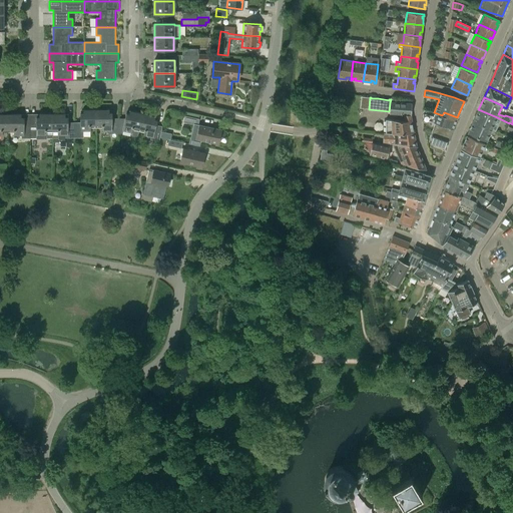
[(390,102),(389,111),(389,113),(404,114),(405,114),(405,115),(411,115),(412,103),(390,102)]
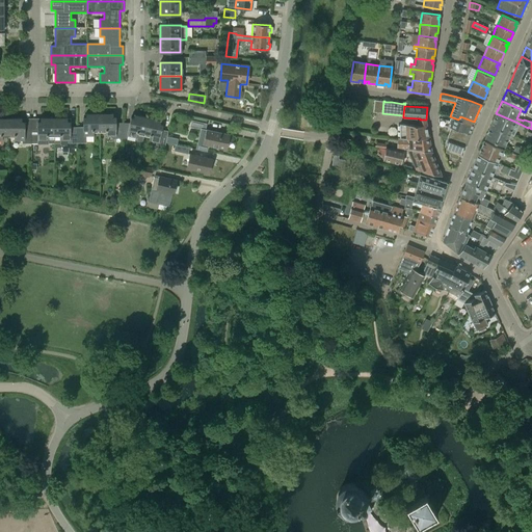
[(470,133),(474,122),(460,116),(458,120),(450,116),(449,121),(443,120),(444,115),(439,113),(439,124),(451,127),(470,133)]
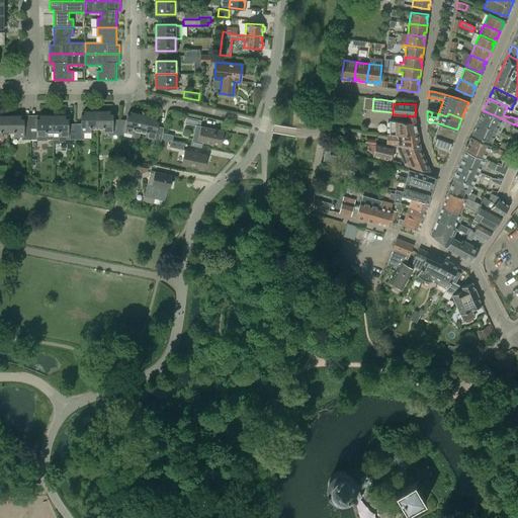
[(497,131),(502,118),(483,110),(478,122),(497,131)]
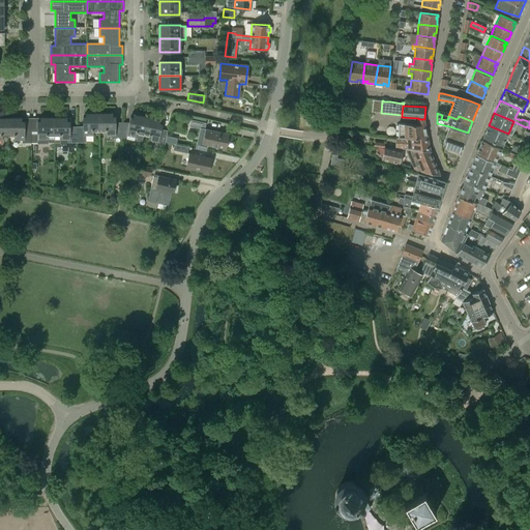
[(83,126),(77,126),(77,143),(83,143),(83,136),(93,136),(93,130),(99,130),(99,114),(86,114),(86,117),(83,117),(83,126)]
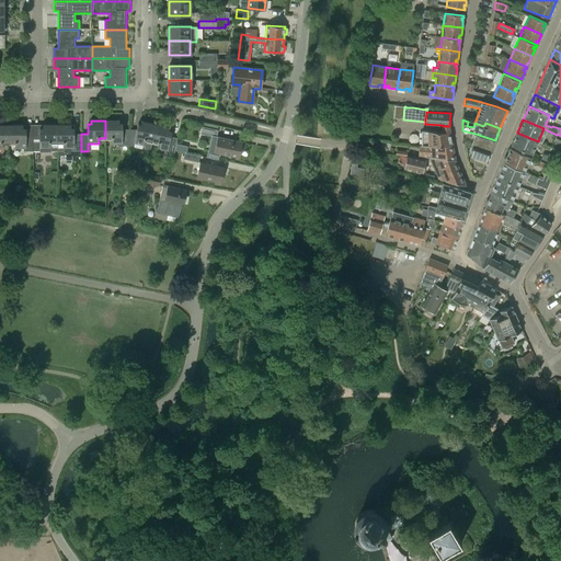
[(122,147),(128,147),(129,129),(123,129),(123,124),(119,124),(119,121),(105,121),(105,138),(111,138),(111,144),(122,144),(122,147)]
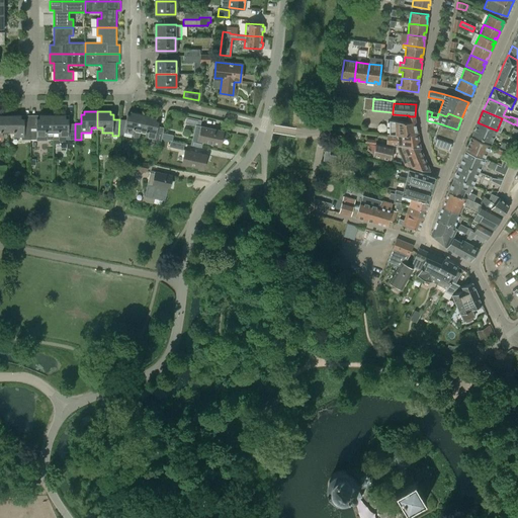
[(123,133),(134,135),(133,137),(139,138),(141,131),(144,114),(131,112),(130,115),(126,115),(125,119),(119,119),(118,136),(123,136),(123,133)]
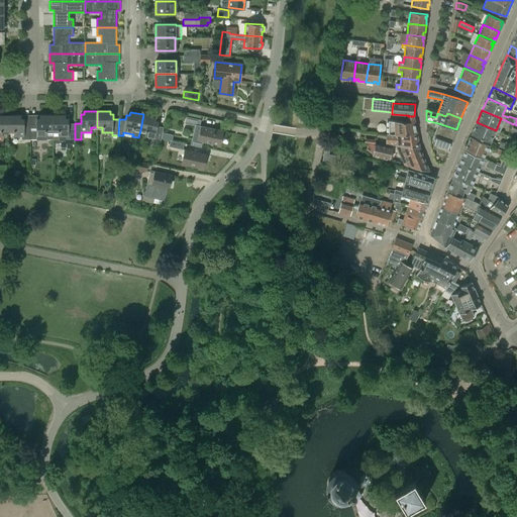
[(140,130),(145,131),(144,136),(154,138),(153,141),(160,142),(164,127),(158,126),(159,121),(156,120),(156,117),(143,114),(140,130)]
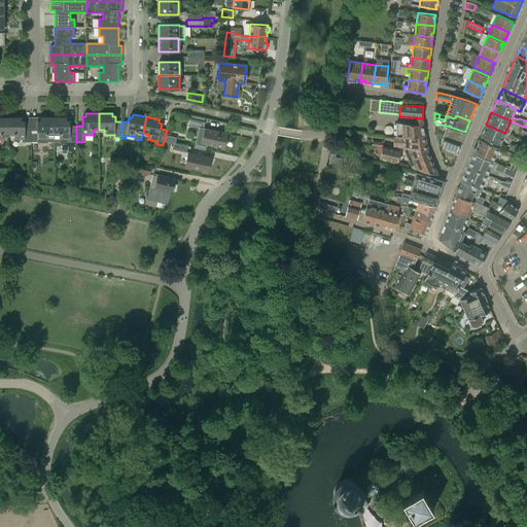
[(22,117),(8,117),(8,134),(13,134),(13,140),(25,139),(25,142),(31,142),(30,120),(22,120),(22,117)]
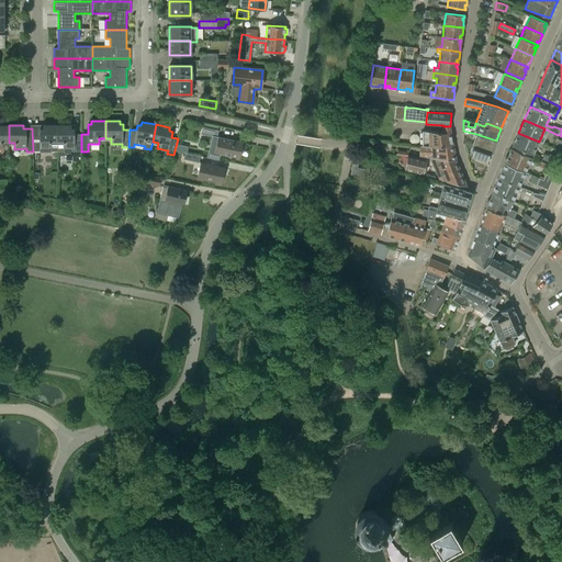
[(51,152),(57,152),(57,143),(57,125),(43,125),(43,128),(32,128),(33,152),(40,152),(40,148),(51,148),(51,152)]
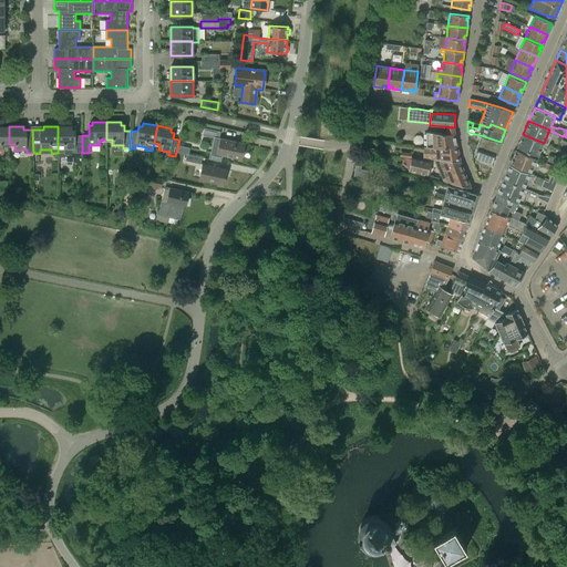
[(75,153),(82,153),(82,135),(75,135),(75,130),(72,130),(72,126),(58,126),(58,144),(58,153),(64,153),(64,150),(75,150),(75,153)]
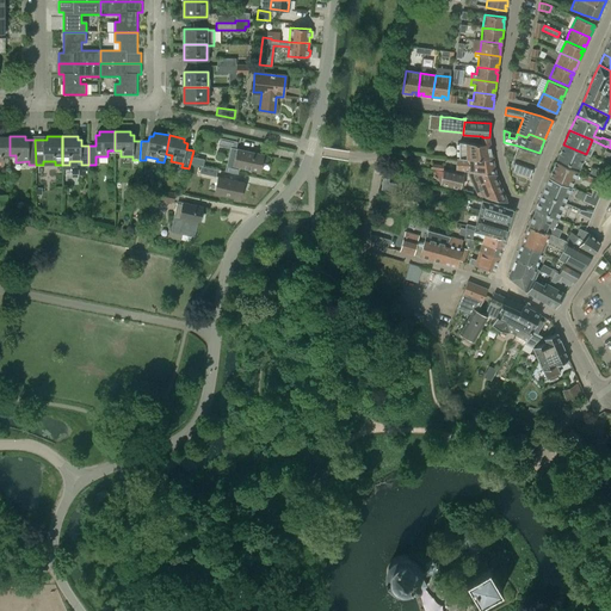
[(481,144),(460,142),(461,159),(464,159),(467,159),(493,159),(489,137),(482,137),(482,136),(481,136),(481,144)]
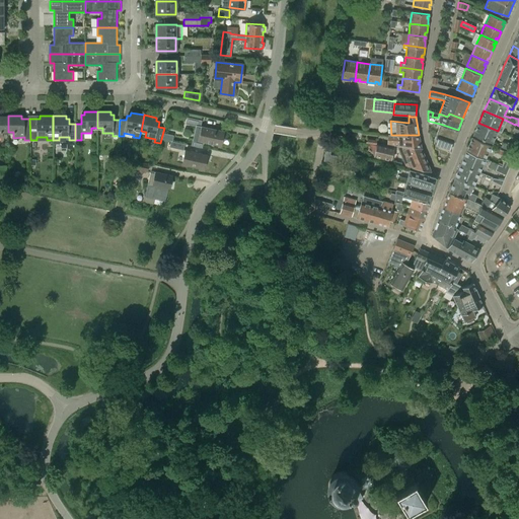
[(200,127),(201,121),(187,119),(186,125),(196,127),(192,146),(202,148),(203,142),(221,146),(223,132),(200,127)]
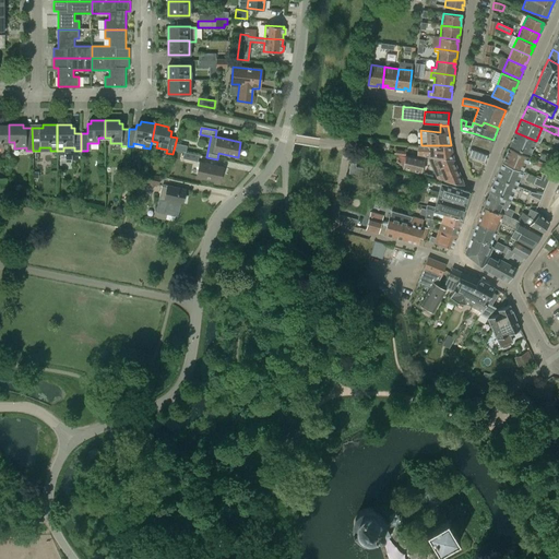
[(494,141),(494,140),(474,133),(461,130),(461,137),(463,138),(464,137),(472,139),(471,143),(462,141),(463,145),(470,146),(470,145),(489,152),(492,143),(491,142),(491,141),(494,141)]
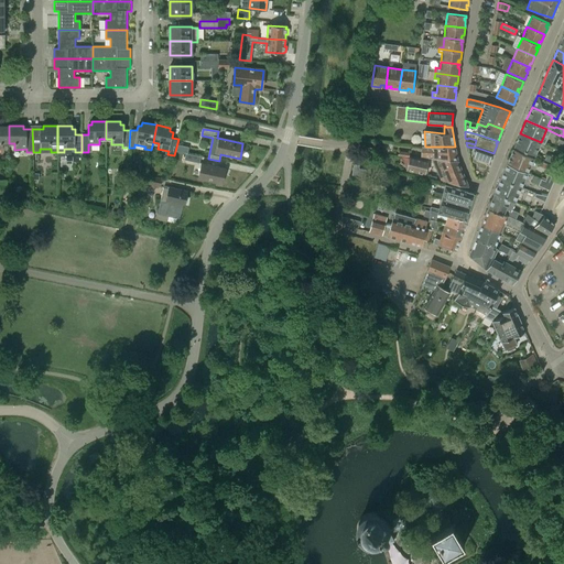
[(534,155),(541,142),(520,133),(514,147),(534,155)]
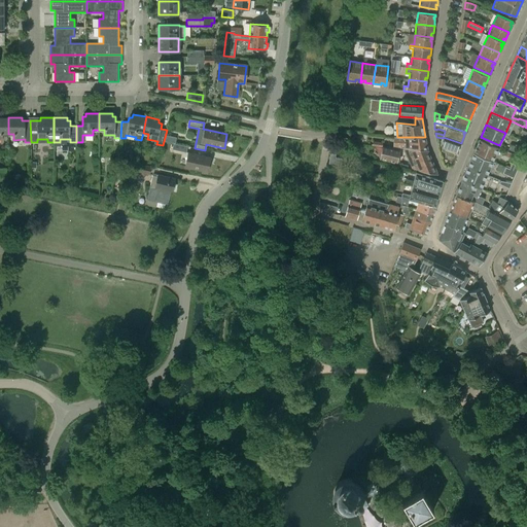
[(428,150),(425,137),(402,137),(400,137),(400,147),(401,147),(403,147),(428,150)]
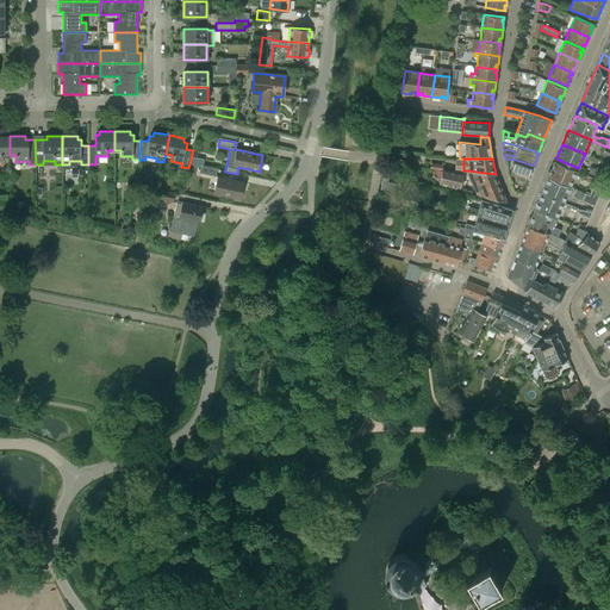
[(512,159),(512,160),(510,166),(510,168),(512,169),(512,170),(511,170),(511,172),(512,172),(511,175),(516,176),(515,179),(524,182),(527,176),(528,178),(529,178),(528,176),(529,175),(530,175),(534,166),(512,159)]
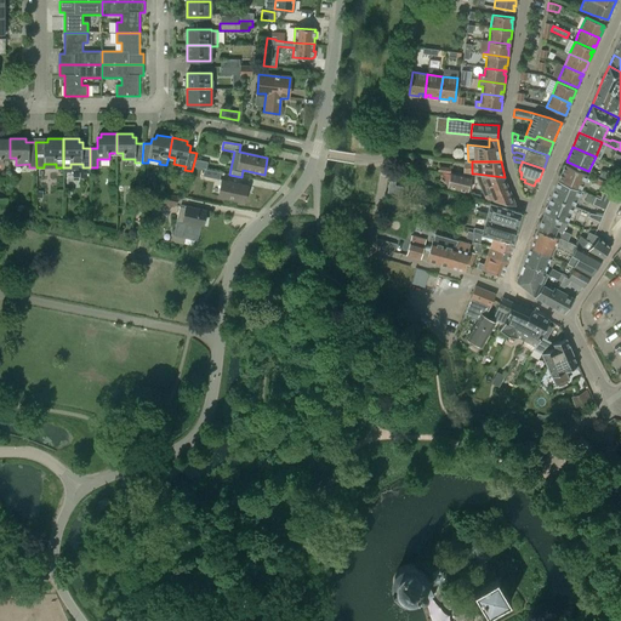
[(558,181),(580,191),(587,175),(565,165),(558,181)]
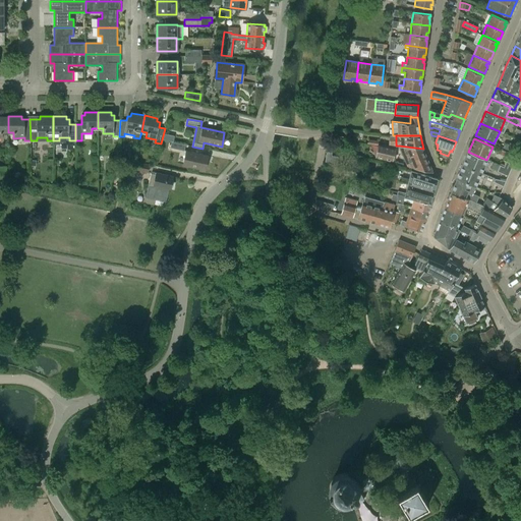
[(185,145),(172,141),(170,148),(184,151),(185,145)]
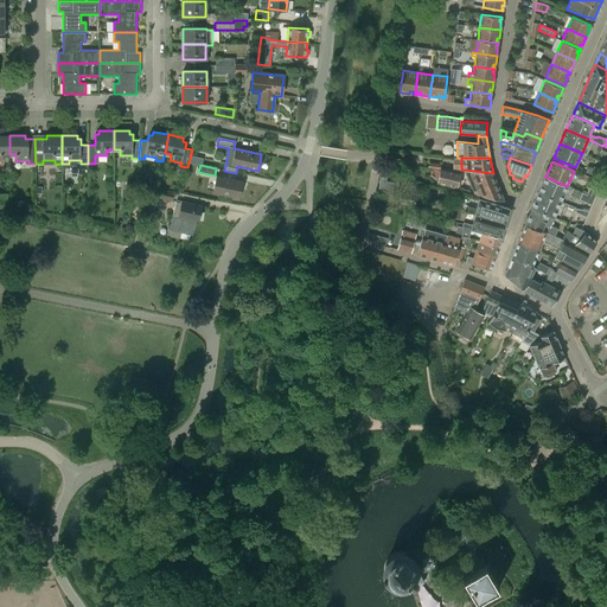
[(441,167),(438,183),(457,187),(461,172),(441,167)]
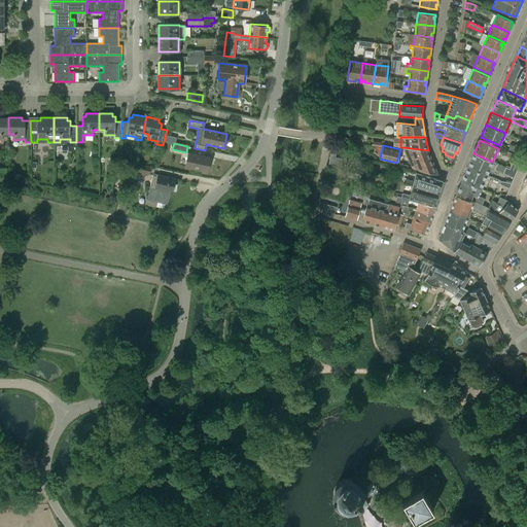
[(508,149),(516,152),(519,154),(526,152),(526,145),(515,145),(515,146),(511,146),(508,149)]
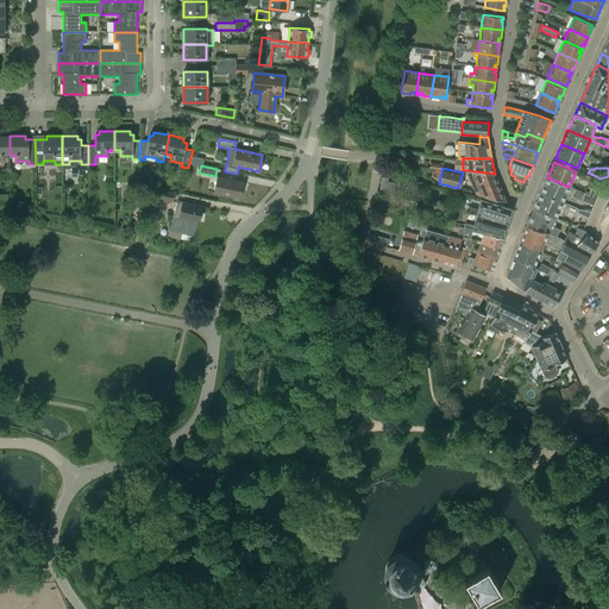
[(495,174),(466,170),(476,194),(506,201),(495,174)]
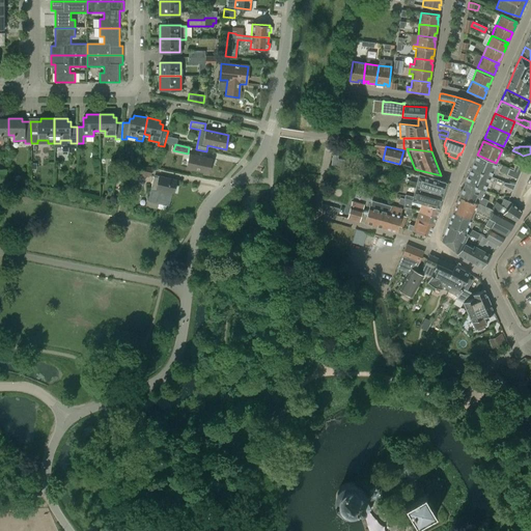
[(190,155),(187,168),(210,173),(212,159),(190,155)]
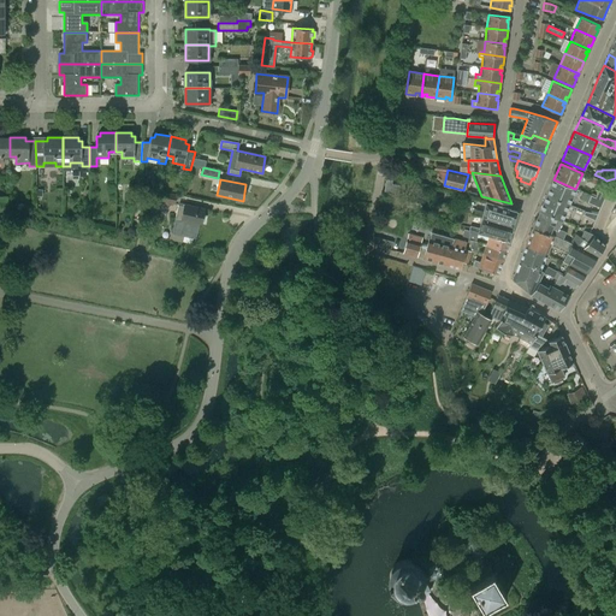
[(575,189),(554,179),(546,195),(569,205),(575,189)]
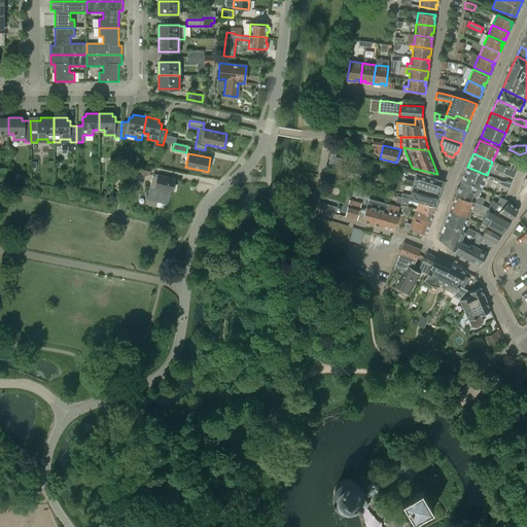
[(151,167),(137,164),(135,171),(150,174),(151,167)]
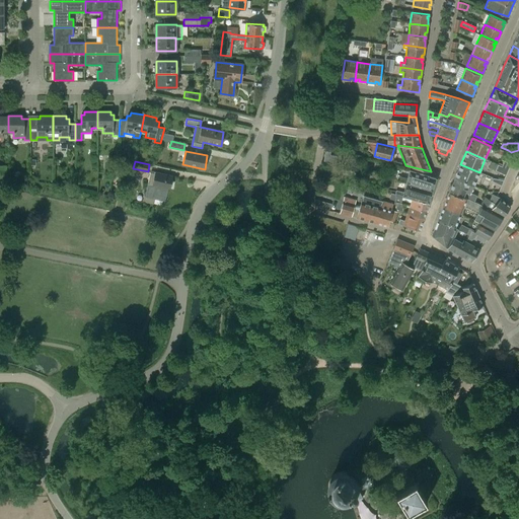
[(504,161),(502,166),(509,169),(511,163),(504,161)]
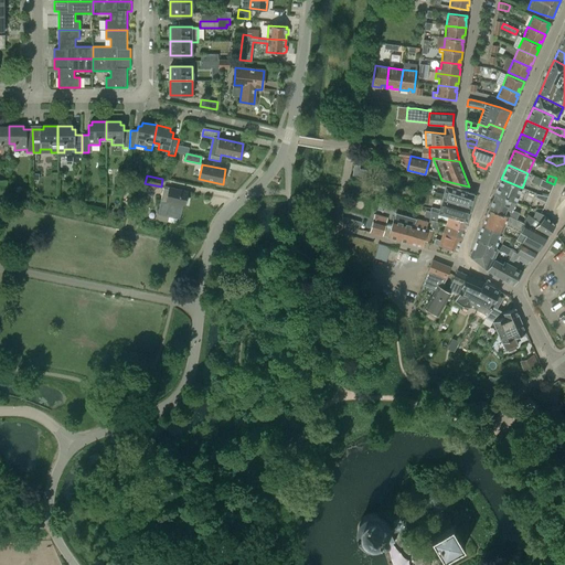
[(496,194),(511,201),(515,202),(522,188),(501,179),(494,194),(496,194)]
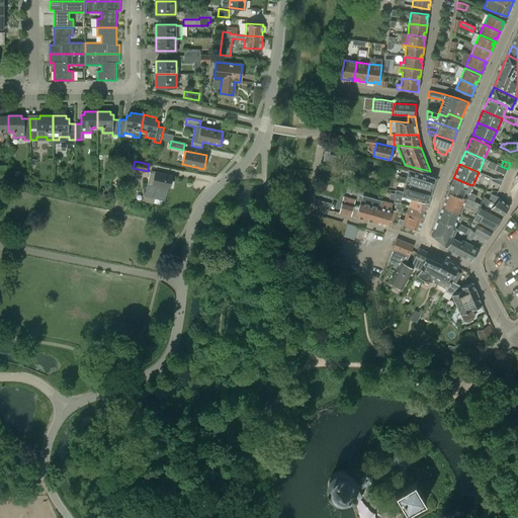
[(494,171),(505,175),(508,169),(501,166),(497,165),(494,171)]
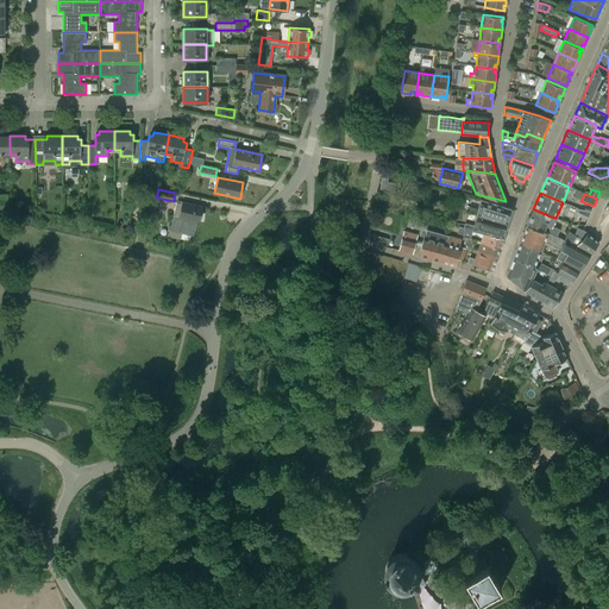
[(194,236),(198,221),(199,221),(202,206),(177,200),(171,231),(194,236)]
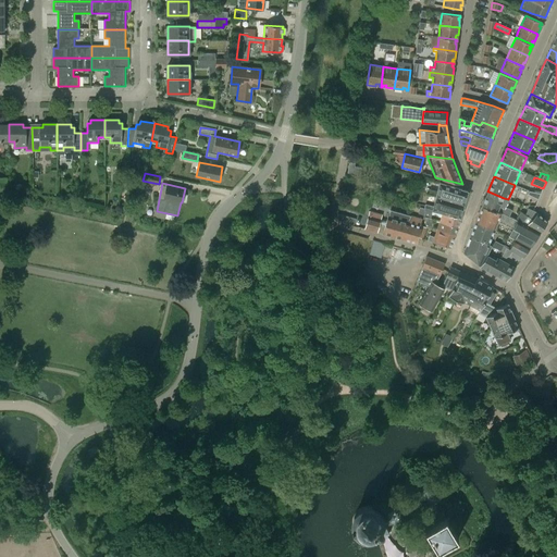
[(440,183),(436,197),(463,205),(468,192),(440,183)]
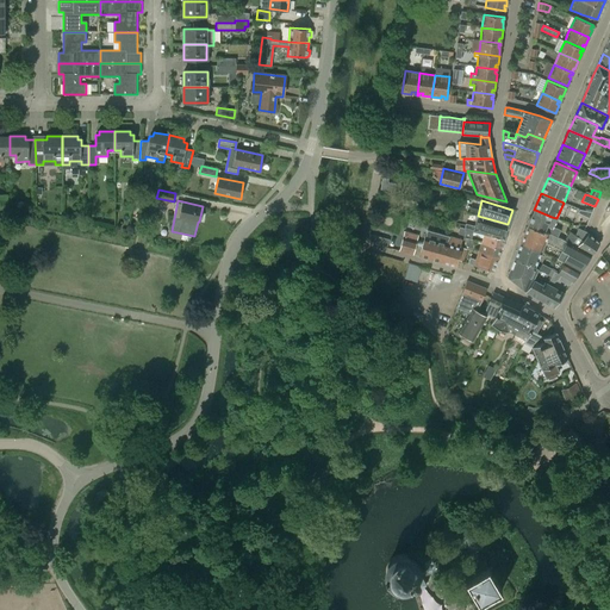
[(547,228),(552,217),(535,210),(528,226),(542,232),(542,231),(546,234),(546,232),(556,237),(560,230),(553,228),(552,230),(547,228)]
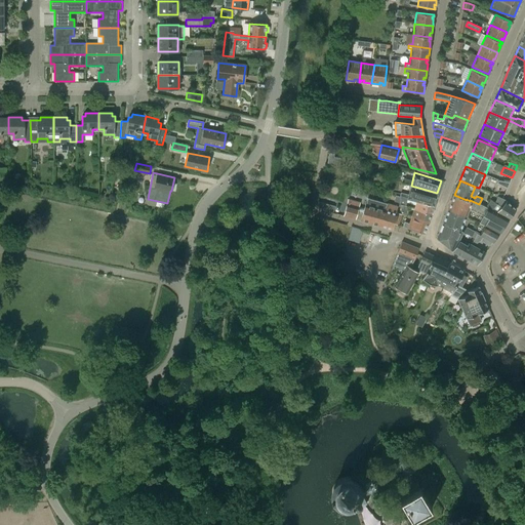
[(434,205),(437,193),(411,186),(409,195),(401,193),(401,196),(434,205)]
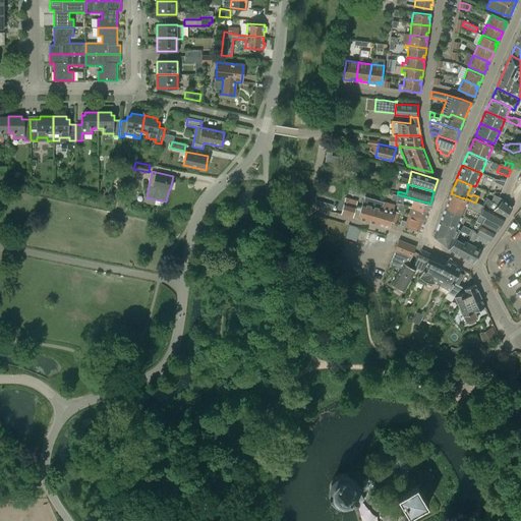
[(482,206),(475,204),(475,203),(466,198),(466,199),(463,197),(463,198),(451,193),(445,208),(462,215),(466,206),(473,209),(474,208),(480,211),(476,221),(481,224),(497,231),(497,230),(499,223),(501,224),(506,218),(488,208),(487,208),(482,206)]
